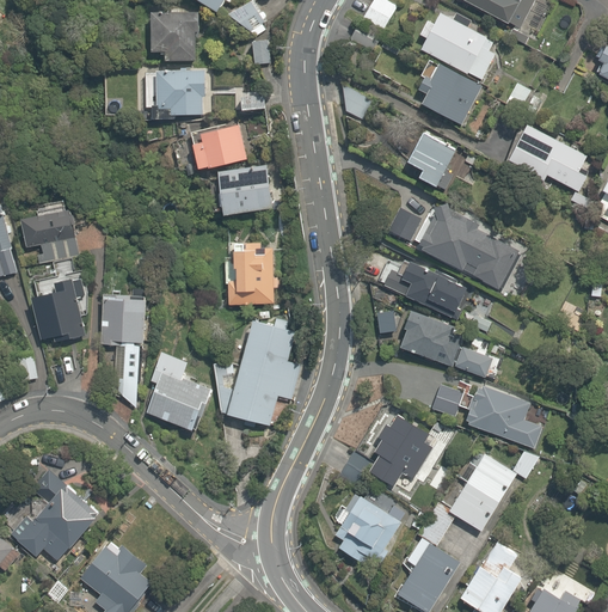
[(191,0),(212,14),(221,0),(226,0),(231,2),(232,0),(191,0)]
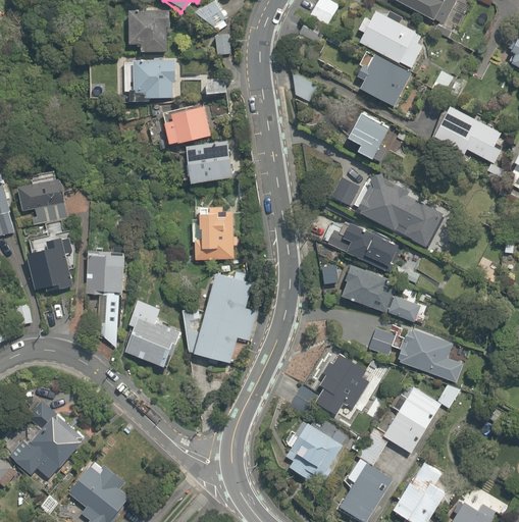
[(219,0),(215,0),(193,11),(219,31),(227,27),(219,0)]
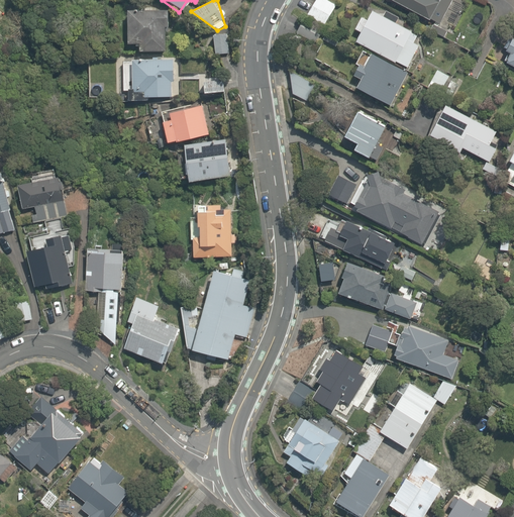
[(338,5),(329,0),(315,0),(307,16),(325,27),(338,5)]
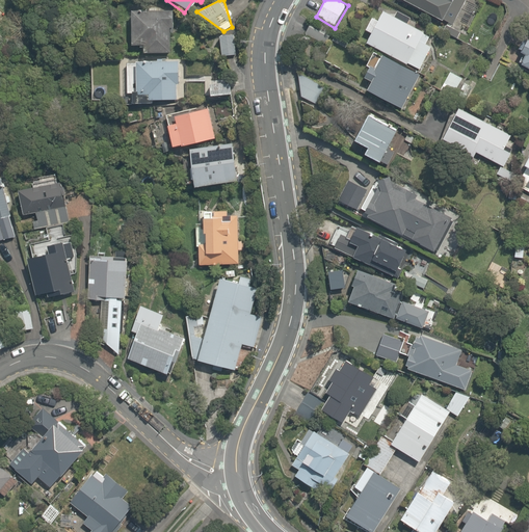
[(399,0),(400,0),(442,22),(444,19),(454,25),(467,0),(399,0)]
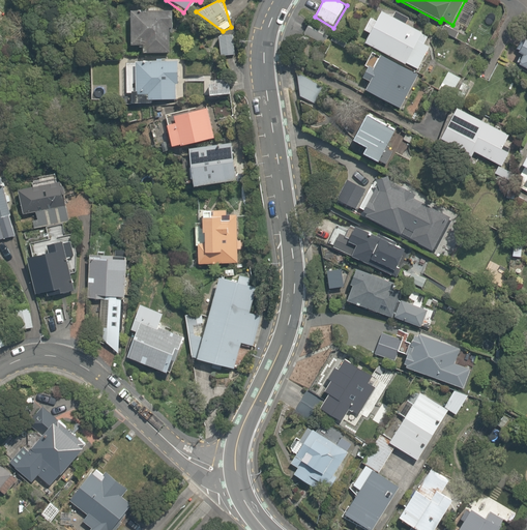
[(363,30),(369,32),(363,43),(405,64),(406,62),(419,69),(431,48),(423,43),(429,34),(380,10),(376,20),(370,17),(363,30)]
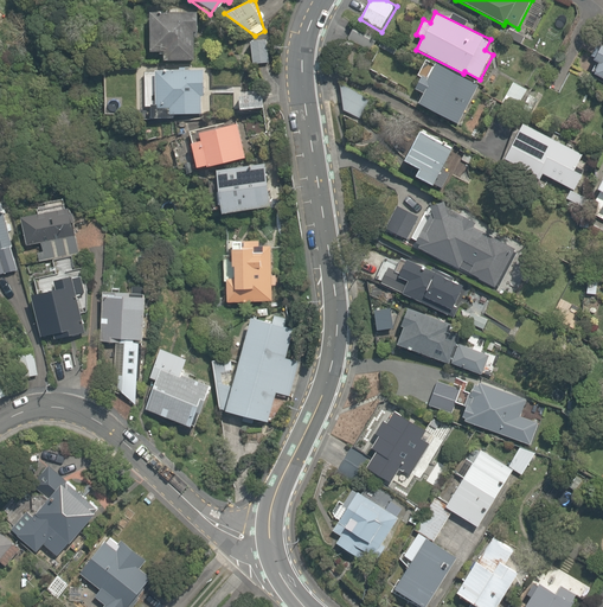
[(148,61),(191,62),(192,31),(201,31),(201,14),(196,14),(149,13),(148,61)]
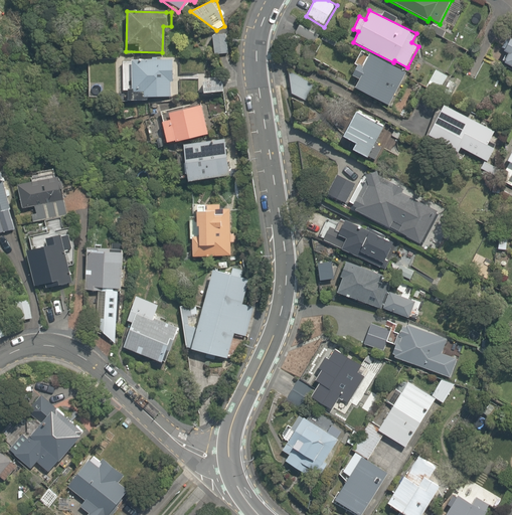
[(227,32),(211,35),(214,55),(230,52),(227,32)]
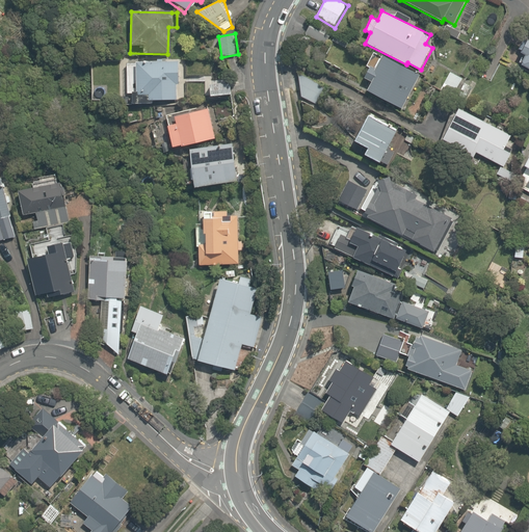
[(528,41),(524,38),(518,49),(523,52),(517,63),(528,70),(528,41)]
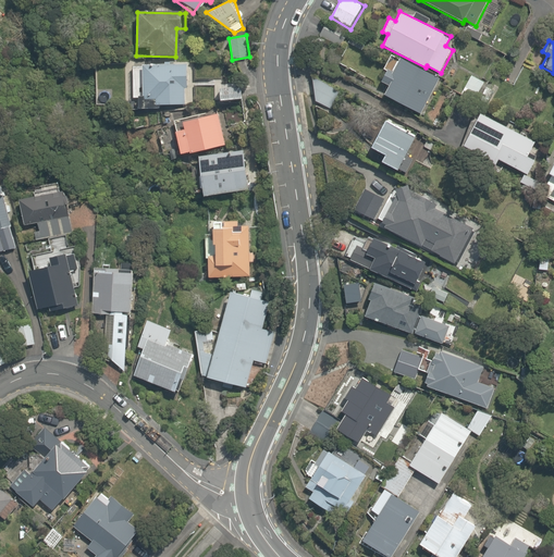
[(388,84),(382,95),(421,114),(439,79),(396,58),(390,71),(385,69),(380,81),(388,84)]
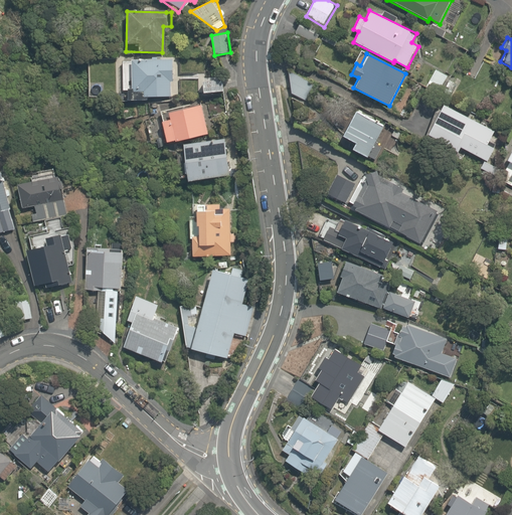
[(173,59),(143,57),(143,58),(136,58),(136,60),(130,59),(130,62),(129,63),(128,64),(127,65),(126,67),(126,68),(125,69),(125,71),(124,72),(124,73),(123,75),(123,76),(122,78),(122,79),(122,80),(122,82),(121,83),(121,86),(121,87),(126,88),(126,89),(131,89),(130,100),(148,102),(148,96),(170,97),(173,59)]
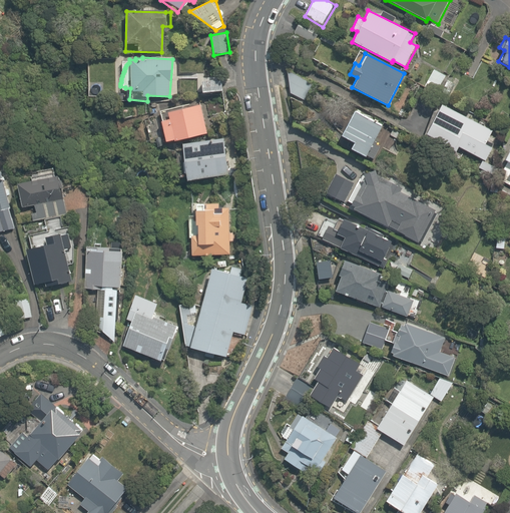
[(427,82),(435,86),(436,84),(441,87),(447,74),(435,68),(427,82)]
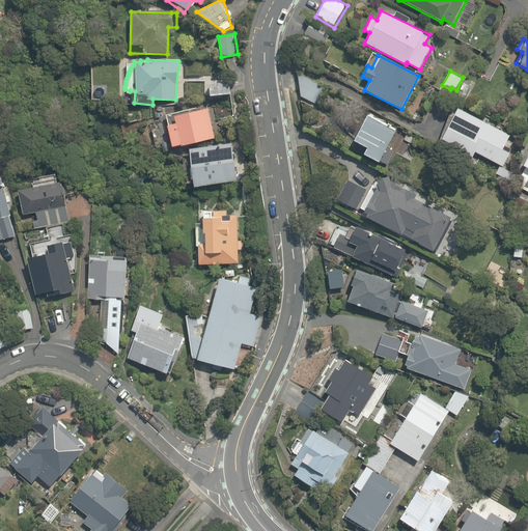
[(327,86),(300,73),(304,96),(318,104),(327,86)]
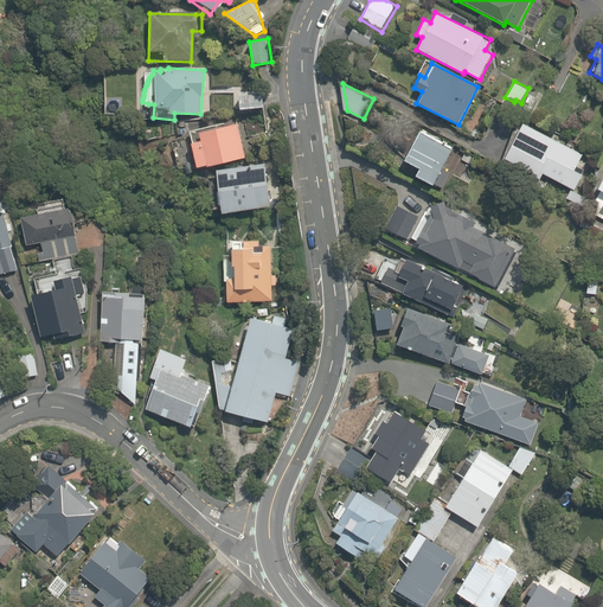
[(263,94),(235,94),(236,109),(263,108),(263,94)]
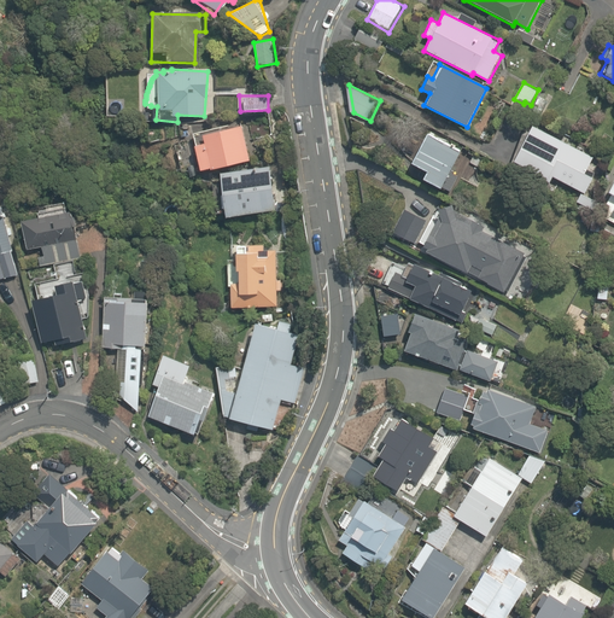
[(509,161),(543,178),(541,180),(551,185),(555,178),(585,193),(594,178),(584,174),(592,157),(528,124),(509,161)]
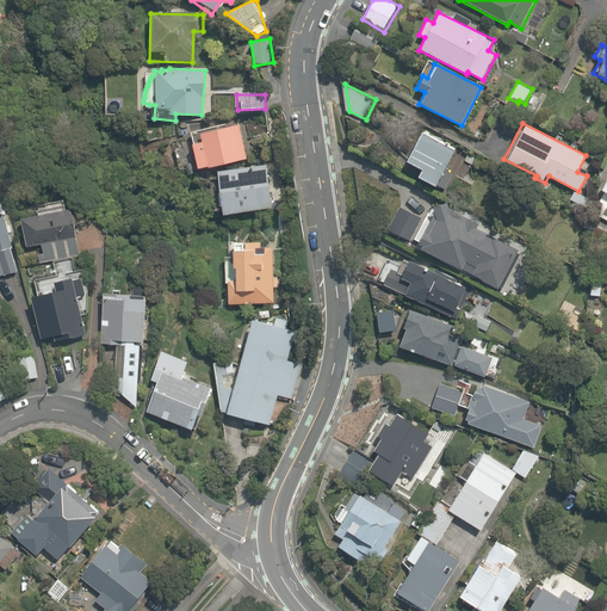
[(198,133),(199,142),(190,143),(193,164),(193,168),(246,160),(240,125),(198,133)]
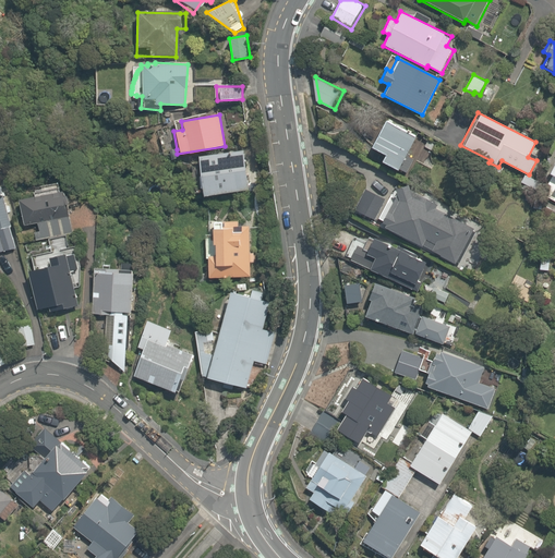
[(387,119),(373,147),(387,154),(384,160),(401,169),(409,154),(419,135),(387,119)]
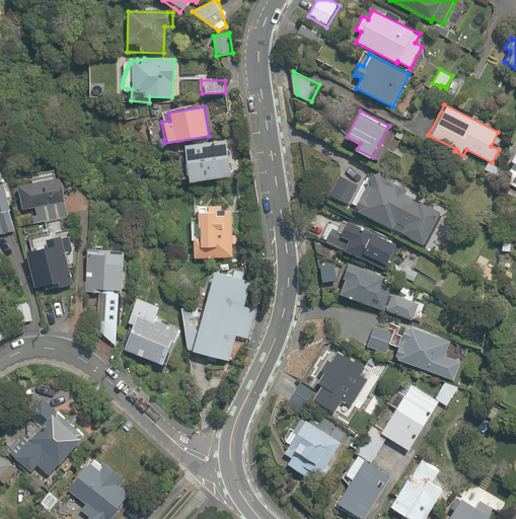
[(228,140),(225,141),(181,145),(185,181),(228,177),(225,147),(228,146),(228,140)]
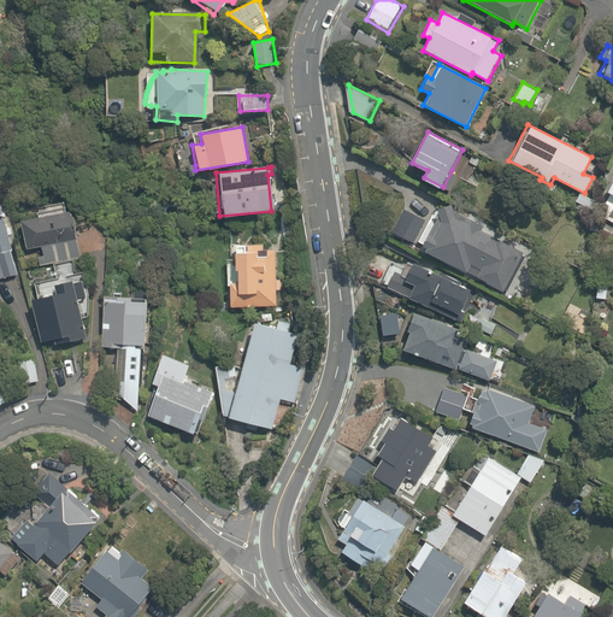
[(461,176),(452,170),(443,187),(453,192),(461,176)]
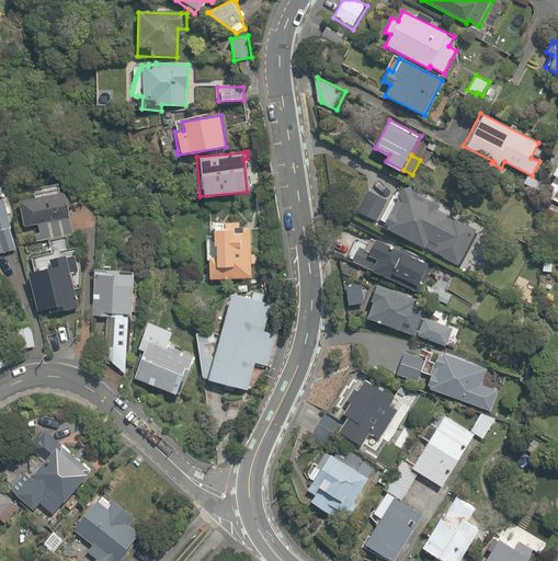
[(21,199),(27,232),(37,230),(38,236),(33,237),(34,243),(76,235),(66,191),(63,192),(60,185),(32,192),(33,197),(21,199)]
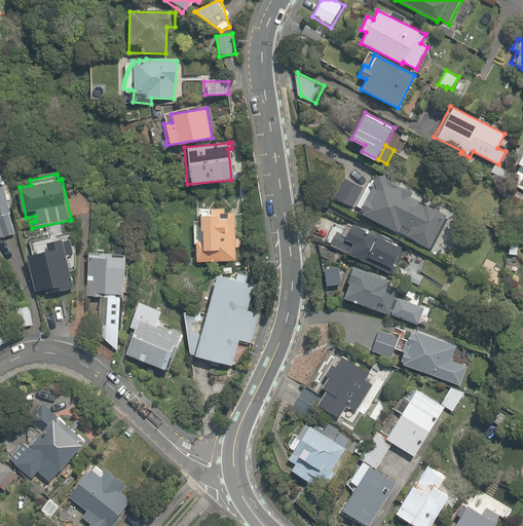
[(356,212),(396,233),(397,231),(412,240),(428,249),(446,217),(412,198),(414,194),(376,174),(371,184),(373,185),(365,201),(362,200),(356,212)]
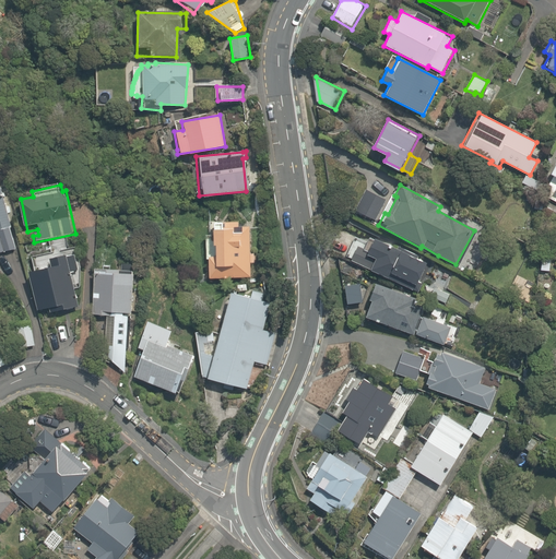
[(4,189),(3,189),(1,189),(0,187),(0,251),(16,248),(13,236),(12,237),(10,228),(13,227),(10,213),(14,212),(12,203),(8,204),(7,199),(4,189)]
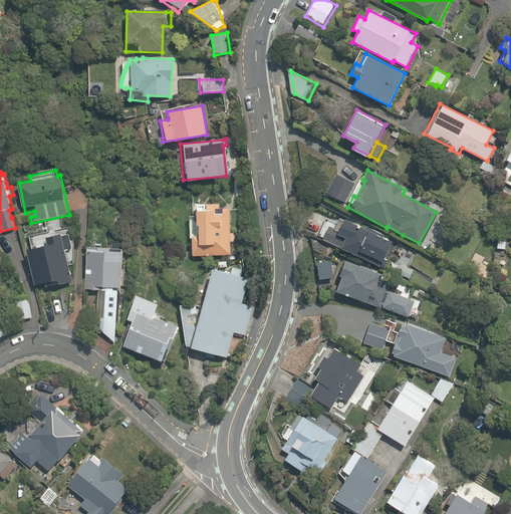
[(354,184),(337,174),(327,192),(345,202),(354,184)]
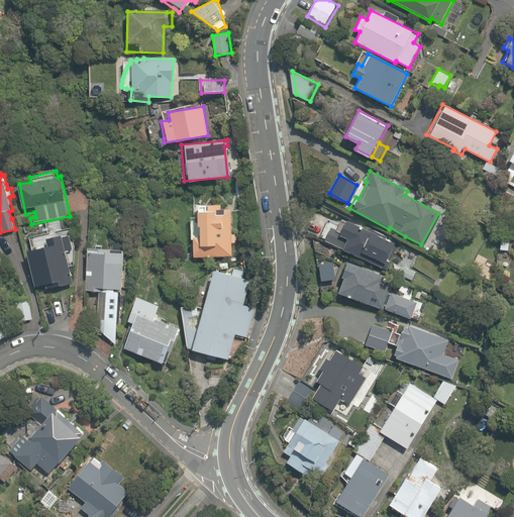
[(513,189),(509,186),(504,194),(513,200),(513,189)]
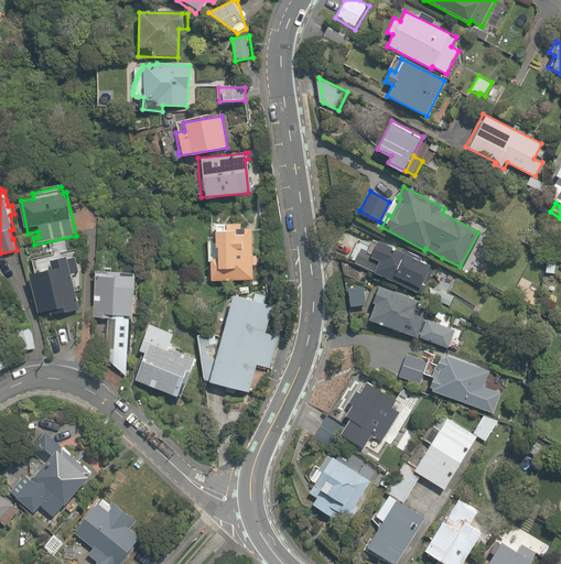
[(241,227),(241,224),(211,224),(211,232),(208,232),(208,279),(252,279),(252,227),(241,227)]
